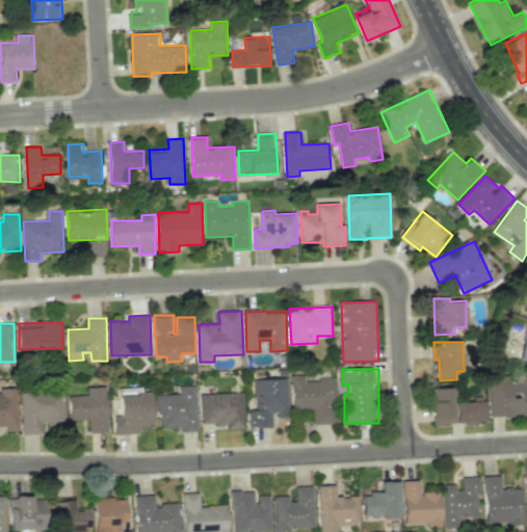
[(337,378),(308,379),(307,375),(293,376),(294,408),(315,407),(316,424),(339,423),(337,378)]
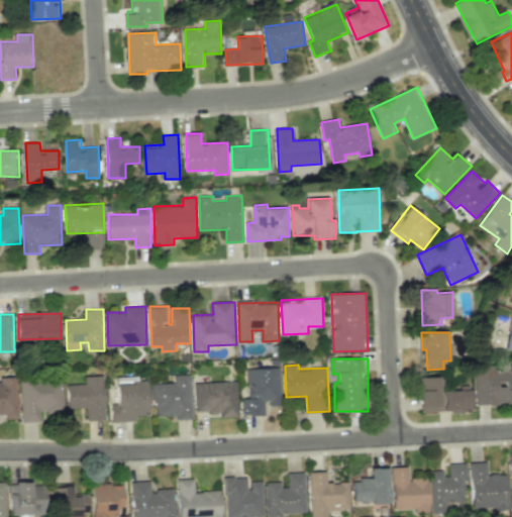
[(511,365),(477,367),(479,406),(511,404),(511,365)]
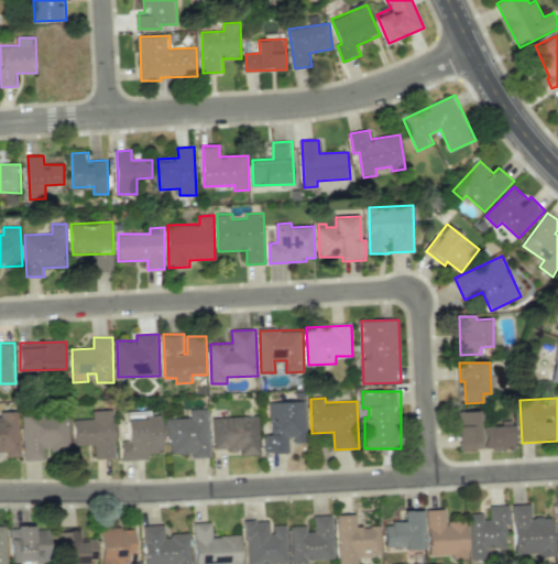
[(265,453),(293,453),(293,443),(308,442),(307,401),(271,401),(271,434),(265,434),(265,453)]
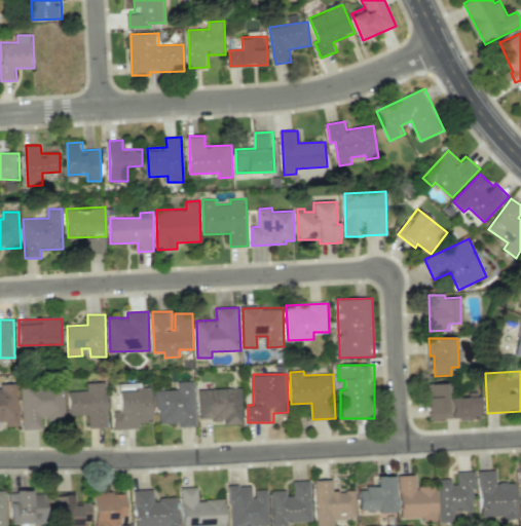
[(196,381),(180,382),(180,389),(158,390),(158,423),(181,423),(181,426),(197,426),(196,381)]
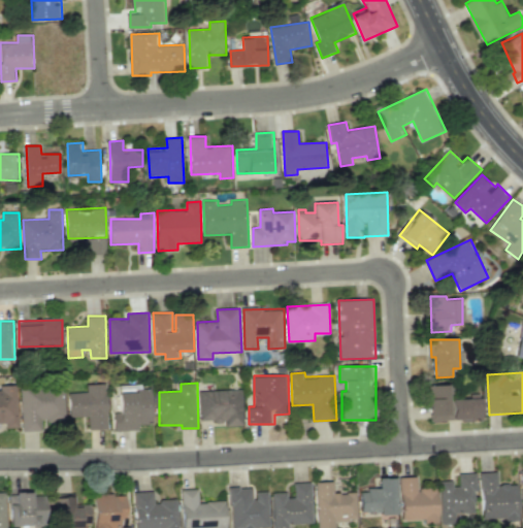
[(71,418),(90,417),(91,430),(109,429),(108,384),(88,384),(89,392),(70,393),(71,418)]
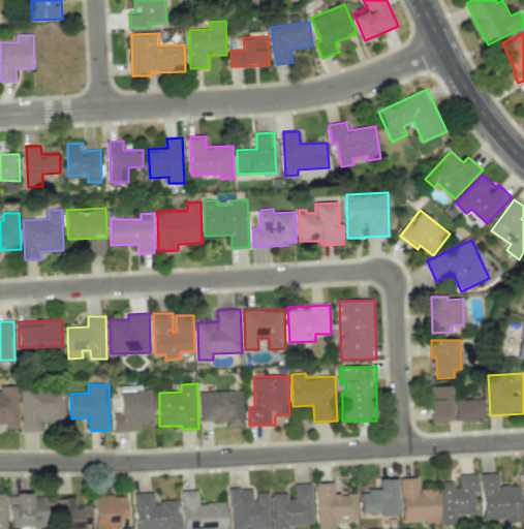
[(486,419),(485,399),(452,400),(452,384),(432,385),(433,422),(486,419)]
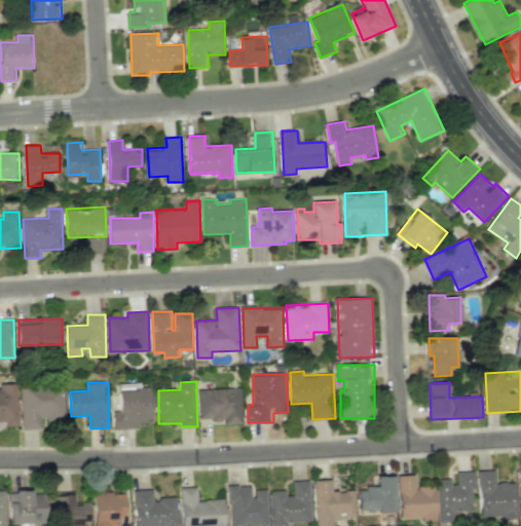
[(0,421),(8,421),(8,426),(20,426),(19,383),(1,383),(1,388),(0,387),(0,421)]
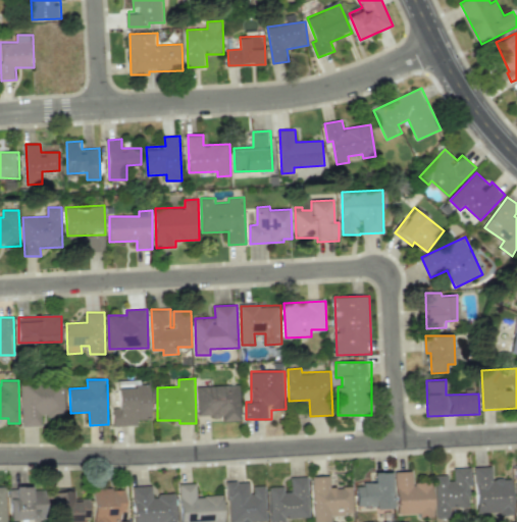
[(23,426),(43,425),(43,416),(66,415),(65,381),(21,383),(23,426)]
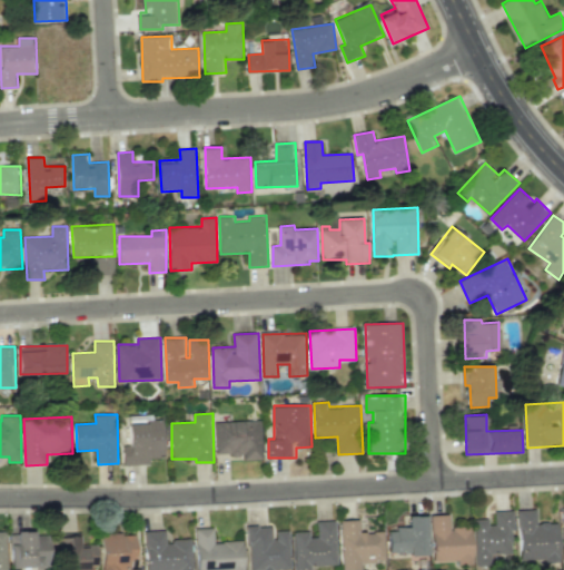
[(217,422),(218,455),(245,454),(245,460),(265,459),(264,420),(217,422)]
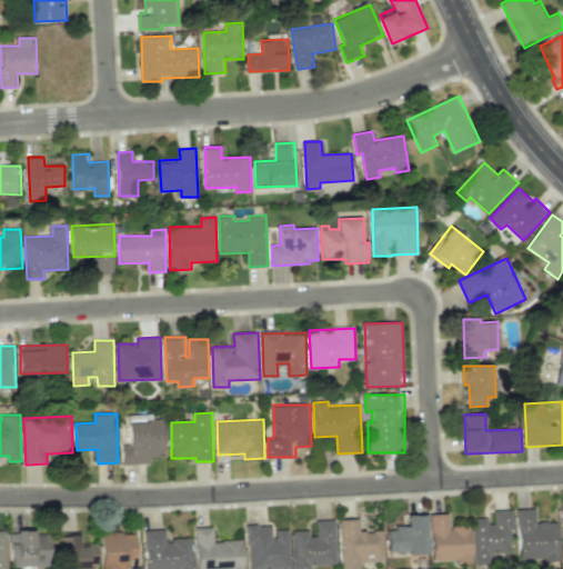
[(131,445),(123,445),(124,463),(151,463),(151,457),(166,457),(164,420),(130,421),(131,445)]
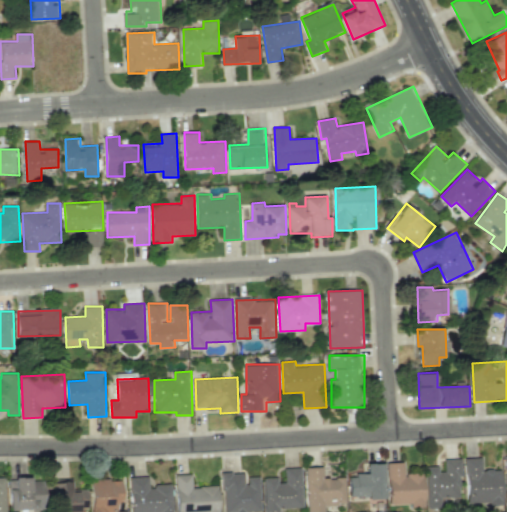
[(467,458),(468,506),(505,505),(504,469),(484,469),(484,458),(467,458)]
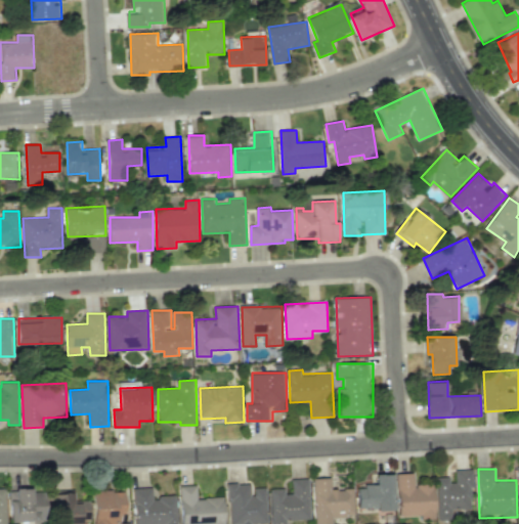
[(474,470),(455,470),(456,477),(438,477),(440,520),(453,520),(452,509),(475,509),(474,470)]
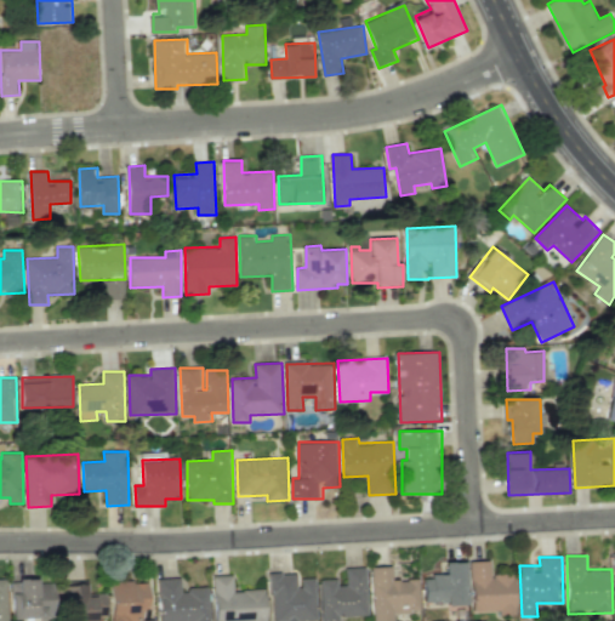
[(516,575),(493,575),(493,560),(472,562),(474,611),(502,610),(502,615),(517,614),(516,575)]
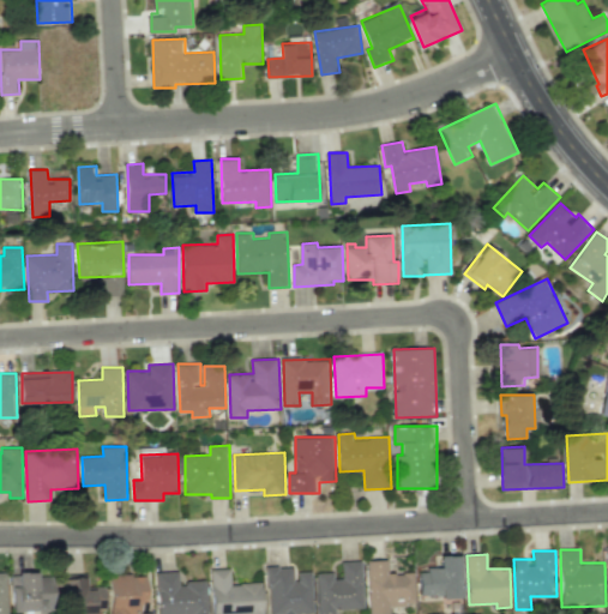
[(421,570),(422,597),(464,596),(463,555),(443,555),(443,569),(421,570)]
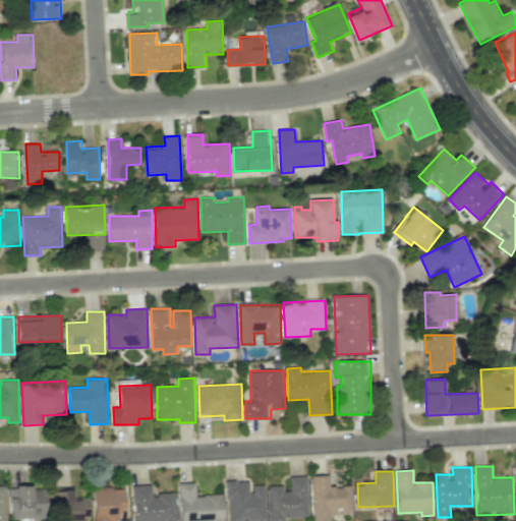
[(314,520),(332,520),(332,515),(354,514),(353,485),(332,486),(331,474),(313,475),(314,520)]
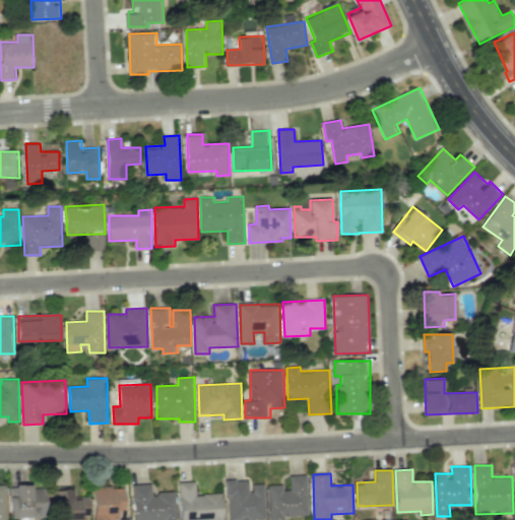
[(310,516),(309,475),(292,475),(292,486),(270,488),(271,519),(285,519),(286,516),(310,516)]
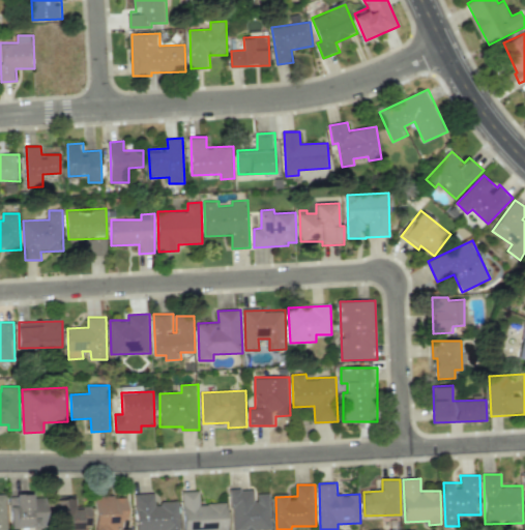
[(271,493),(257,494),(257,489),(233,490),(233,529),(256,529),(273,528),(271,493)]
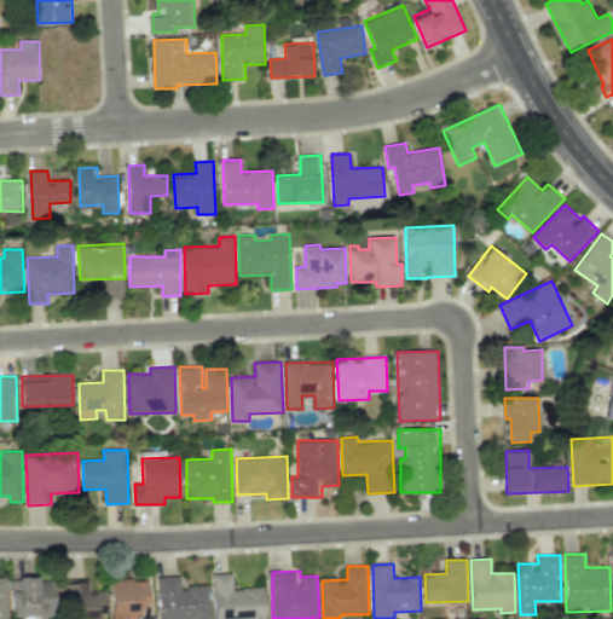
[(215,573),(217,618),(267,618),(266,586),(235,588),(235,573),(215,573)]
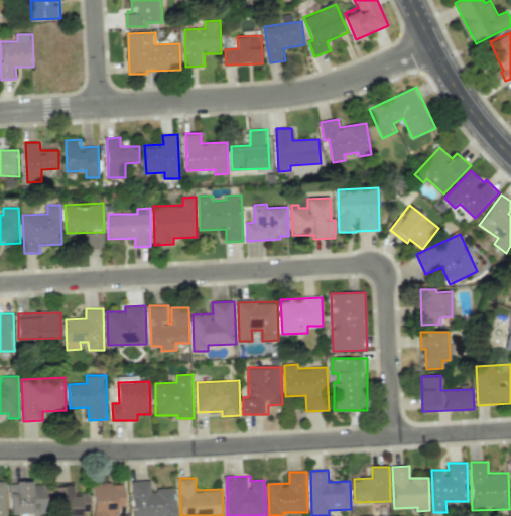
[(134,515),(175,515),(175,488),(152,489),(152,480),(133,481),(134,515)]
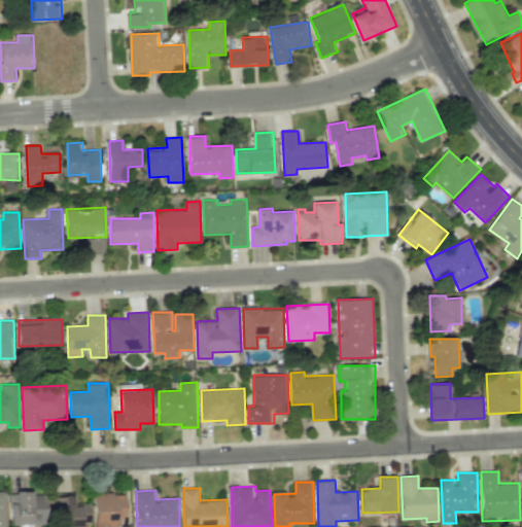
[(0,526),(9,526),(8,491),(0,491),(0,526)]
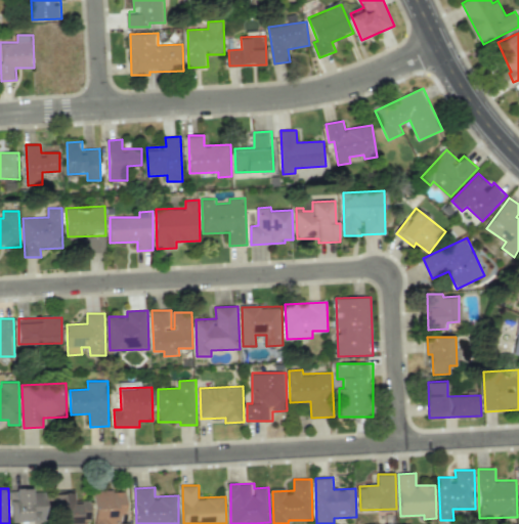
[(12,522),(49,521),(48,491),(35,491),(35,489),(11,489),(12,522)]
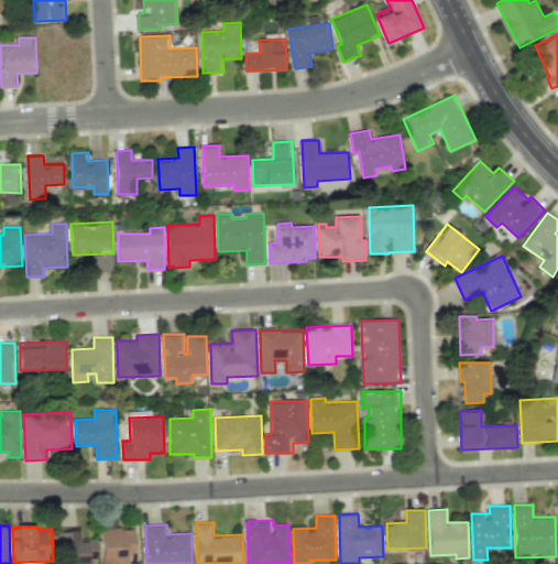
[(104,563),(135,563),(134,528),(102,529),(104,563)]
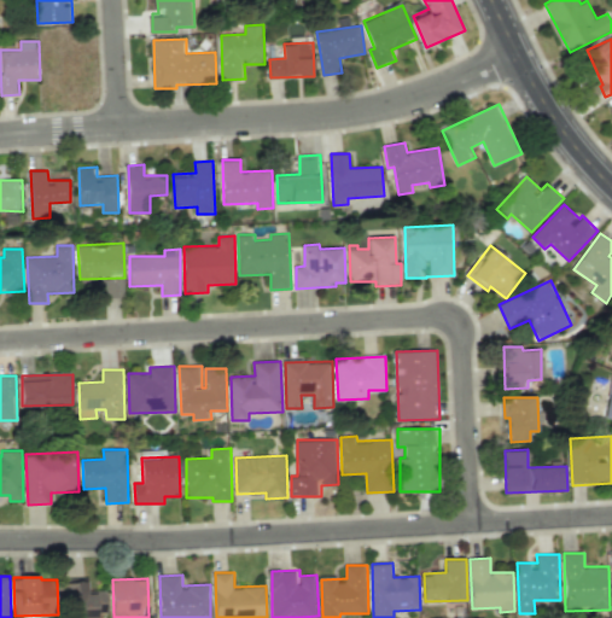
[(71,617),(87,617),(100,617),(100,604),(108,604),(108,590),(93,590),(92,579),(64,581),(64,602),(71,602),(71,617)]
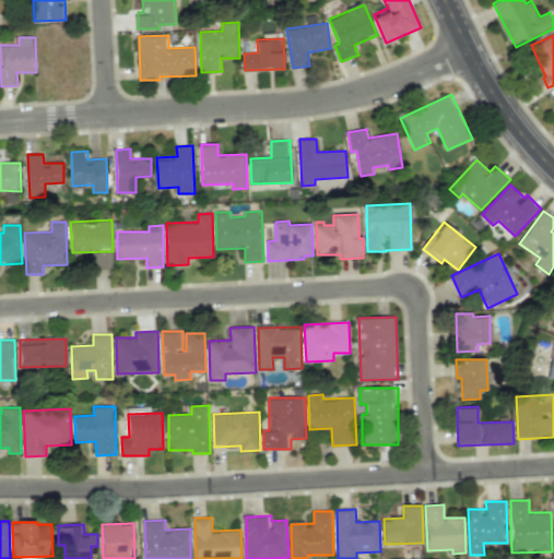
All buildings are outlined.
